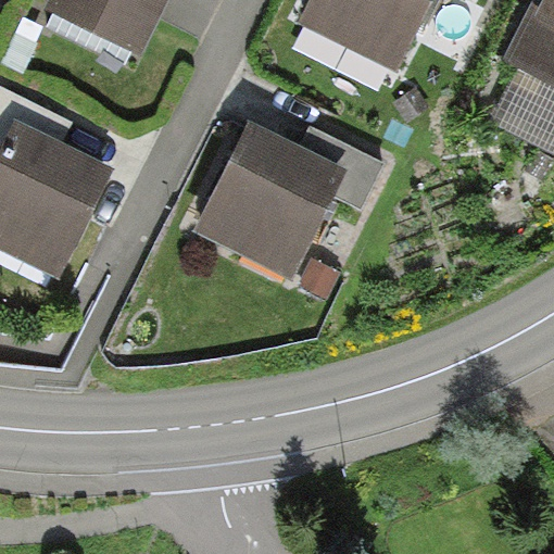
[(43,0),(40,7),(140,55),(166,0),(43,0)]
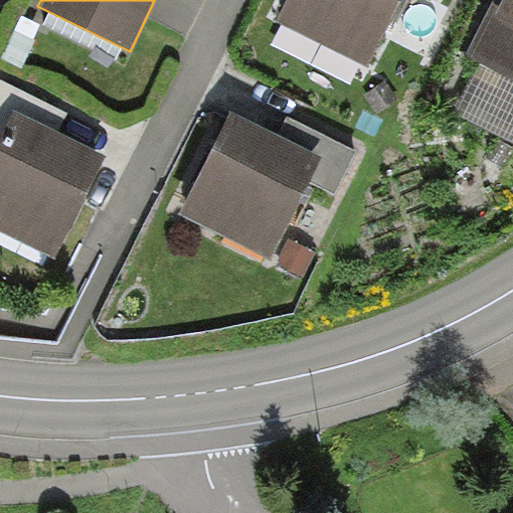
[(287,0),(274,26),(368,72),(403,0),(418,0),(431,6),(434,0),(287,0)]
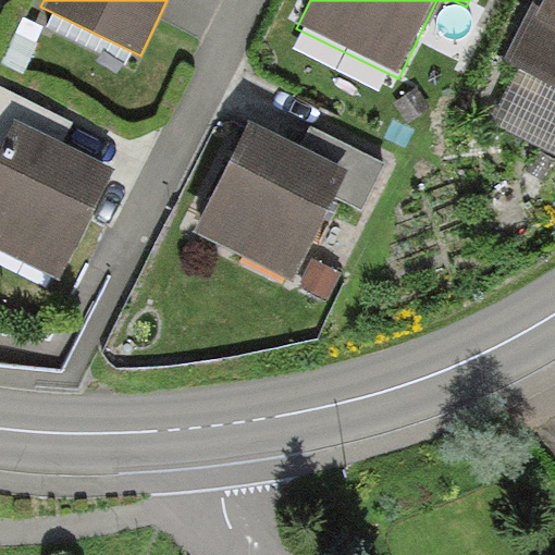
[(535,0),(504,63),(554,88),(554,0),(535,0)]
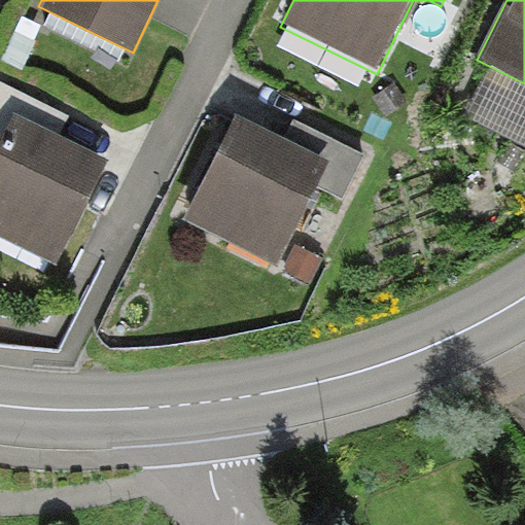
[(0,138),(5,141),(0,151),(0,239),(55,265),(106,161),(59,139),(70,116),(0,80),(0,138)]
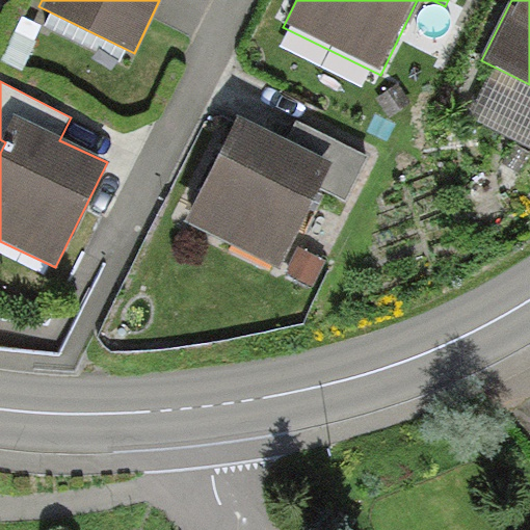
[(283,147),(234,123),(182,226),(281,275),(322,193),(345,205),(369,158),(306,127),(293,152),(283,147)]
